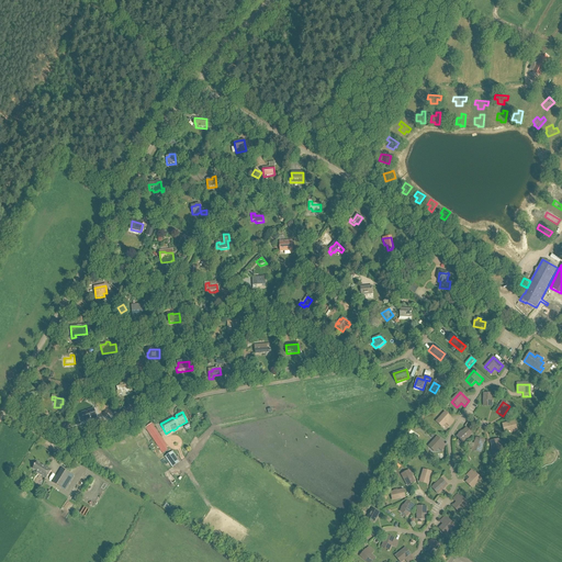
[(82,426),(94,422),(91,413),(79,417),(82,426)]
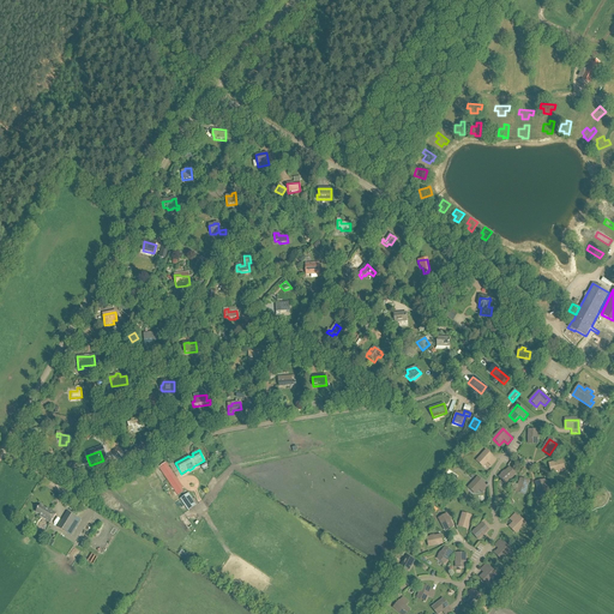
[(492,467),(497,461),(486,452),(477,462),(483,468),(487,463),(492,467)]
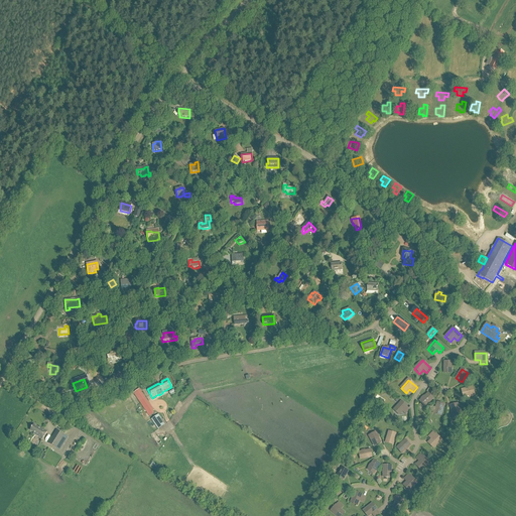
[(464,397),(475,394),(473,387),(462,390),(464,397)]
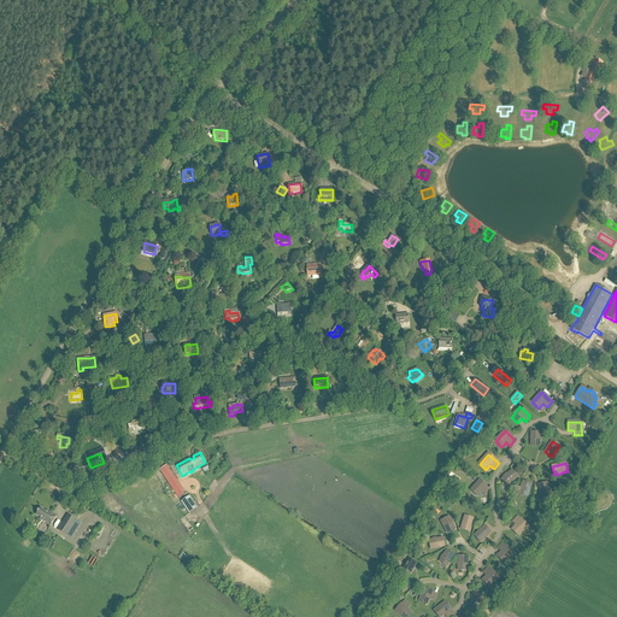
[(175,476),(166,465),(159,471),(166,481),(175,476)]
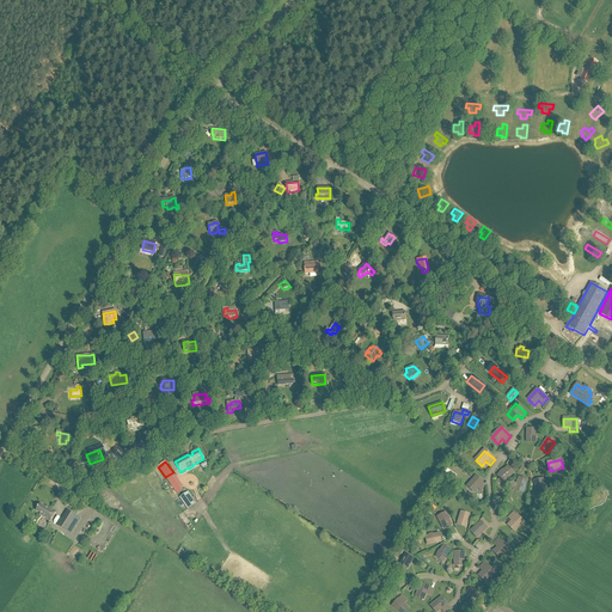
[(503,483),(514,473),(508,467),(499,476),(503,483)]
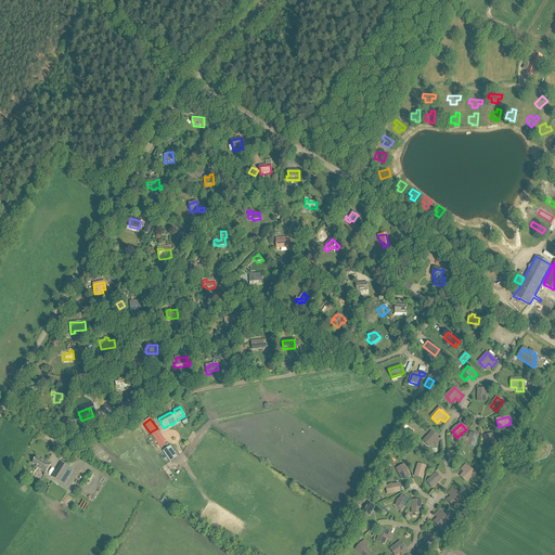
[(429,447),(438,438),(433,433),(424,441),(429,447)]
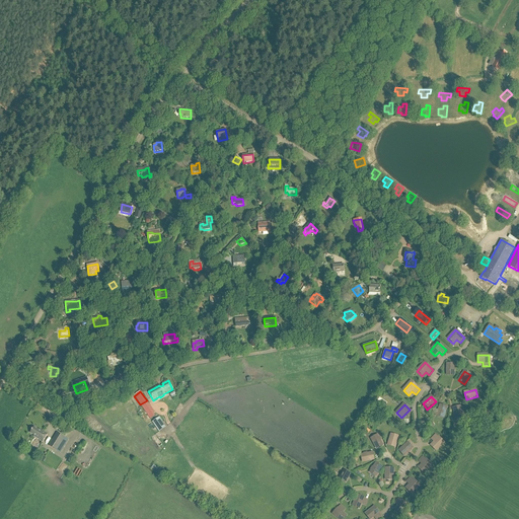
[(444,419),(447,408),(440,405),(437,417),(444,419)]
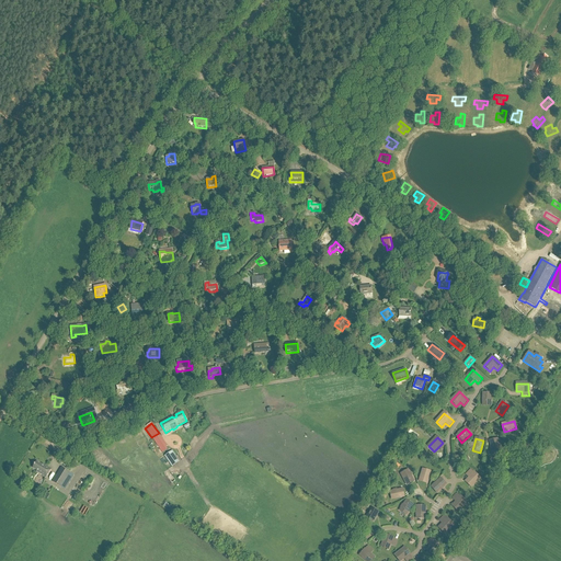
[(493,454),(501,451),(497,439),(490,442),(493,454)]
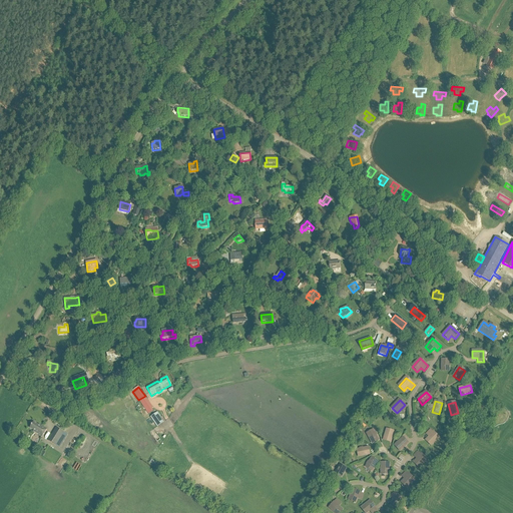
[(160,418),(161,417),(158,412),(150,417),(154,422),(160,418)]
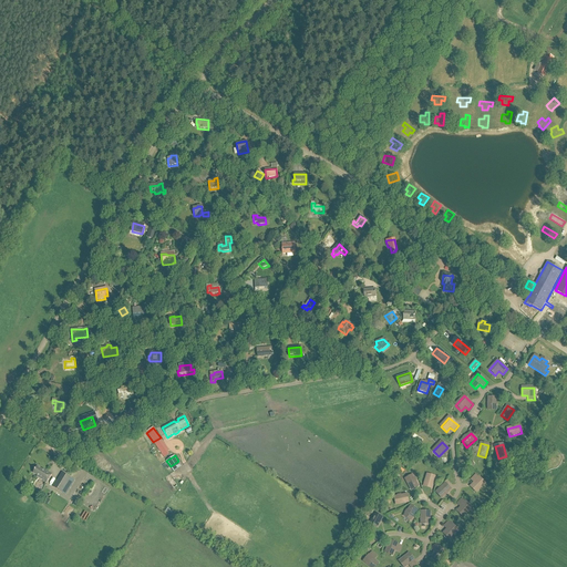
[(47,471),(39,466),(35,473),(39,475),(39,476),(48,483),(53,474),(47,470),(47,471)]
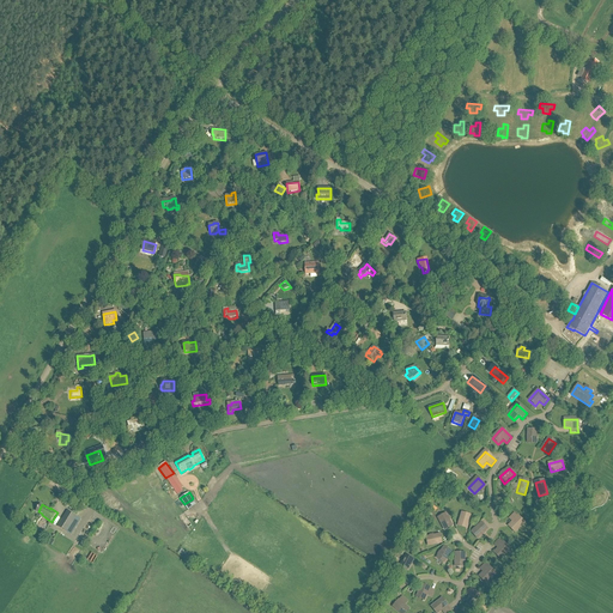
[(72,536),(82,520),(68,511),(58,527),(72,536)]
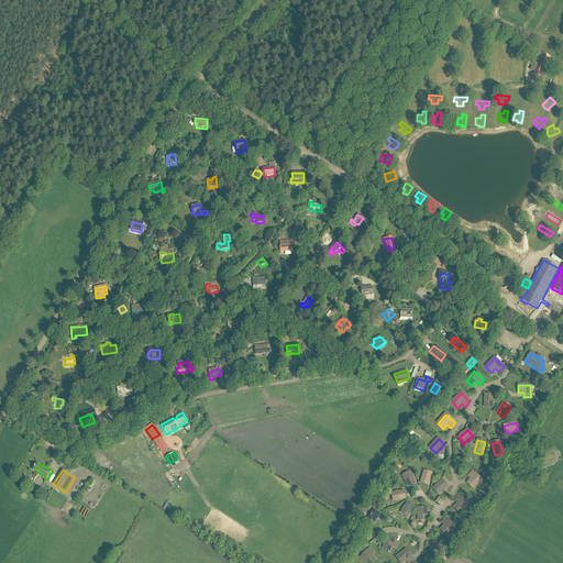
[(473,489),(482,481),(473,471),(467,476),(472,479),(467,484),(473,489)]
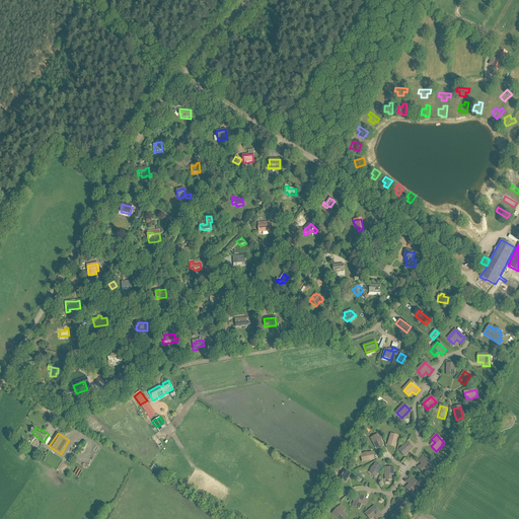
[(395,448),(398,437),(391,435),(388,446),(395,448)]
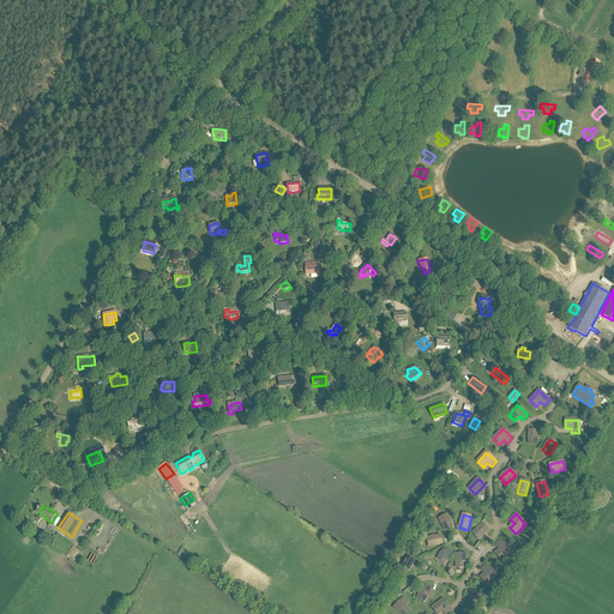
[(446,531),(453,528),(447,516),(439,519),(446,531)]
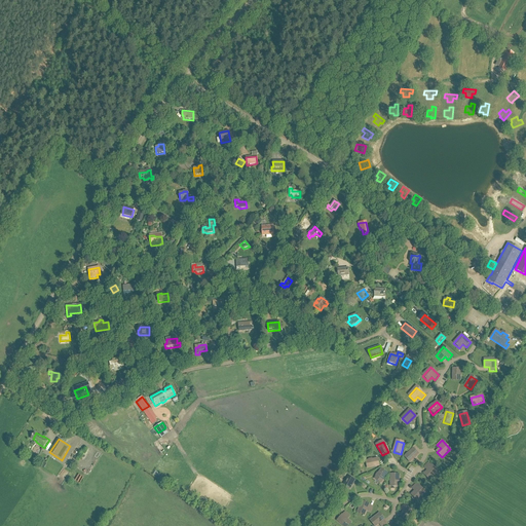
[(410,462),(418,454),(413,449),(405,457),(410,462)]
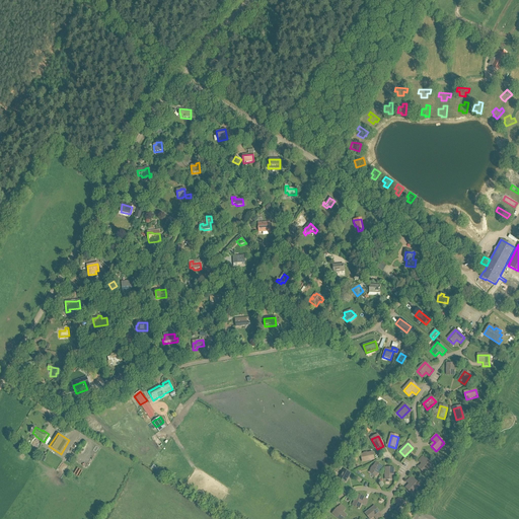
[(363,463),(374,460),(373,453),(361,455),(363,463)]
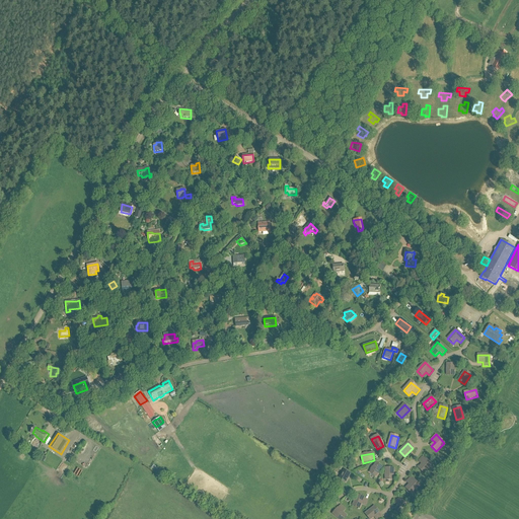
[(424,473),(432,465),(423,457),(419,461),(423,464),(419,468),(424,473)]
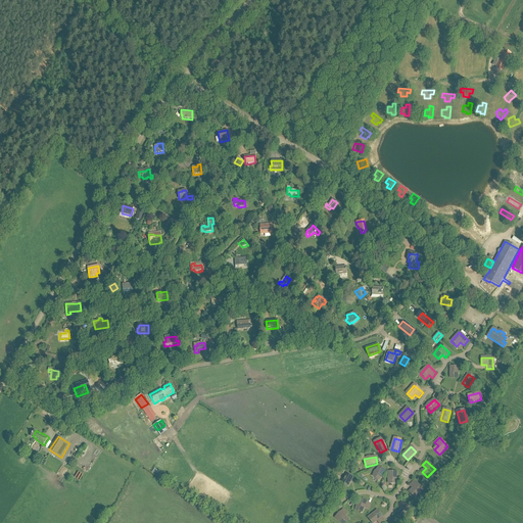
[(379,481),(385,471),(379,467),(373,477),(379,481)]
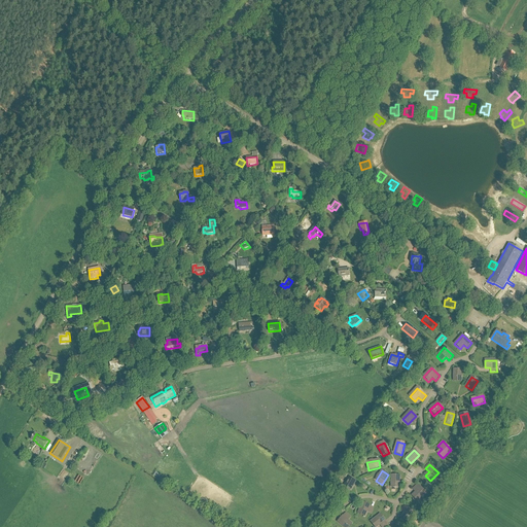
[(50,480),(54,482),(60,476),(57,472),(50,480)]
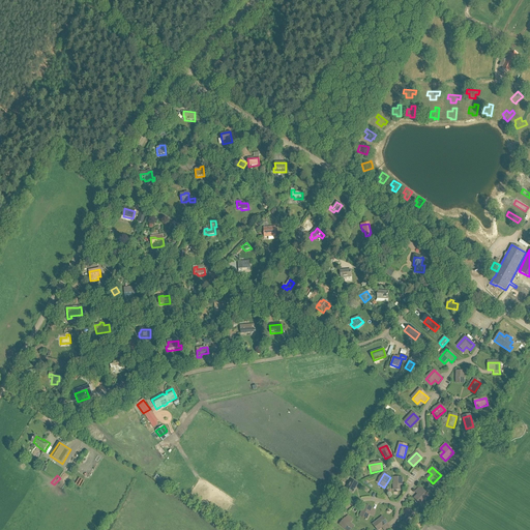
[(347,490),(351,492),(352,493),(353,493),(357,486),(351,481),(346,490),(347,490)]
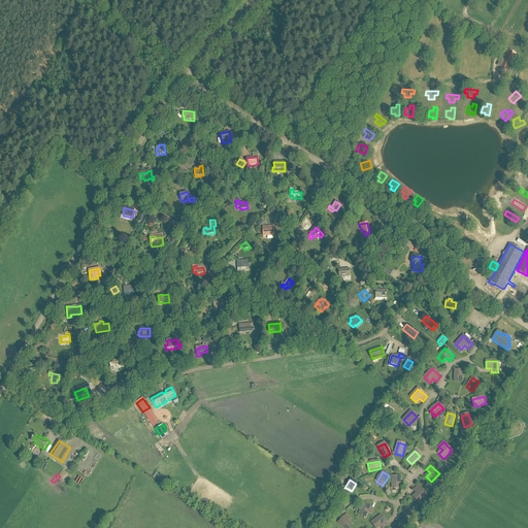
[(419,502),(427,494),(418,486),(414,490),(418,493),(414,497),(419,502)]
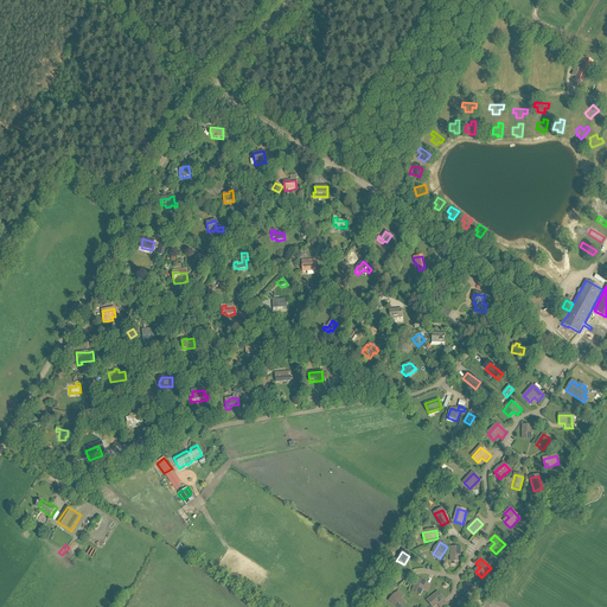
[(428,592),(430,585),(419,580),(413,592),(421,595),(423,589),(428,592)]
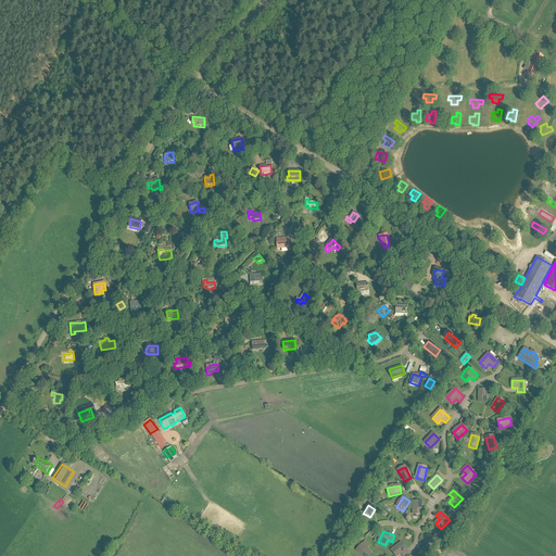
[(429,551),(438,542),(428,533),(424,538),(427,542),(424,545),(429,551)]
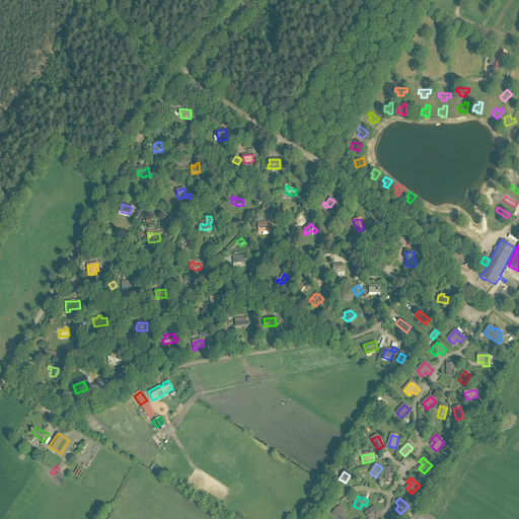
[(338,518),(344,518),(347,516),(343,513),(346,509),(342,505),(334,515),(338,518)]
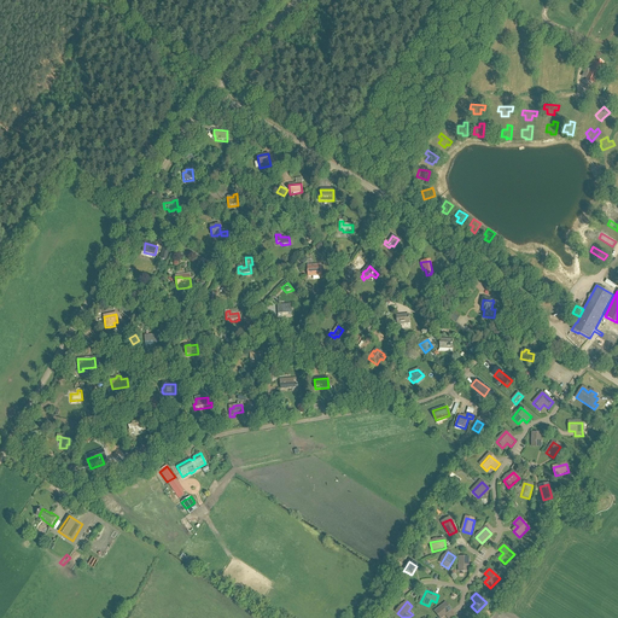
[(447,617),(450,617),(455,614),(447,605),(436,612),(439,617),(442,617),(445,616),(447,617)]
